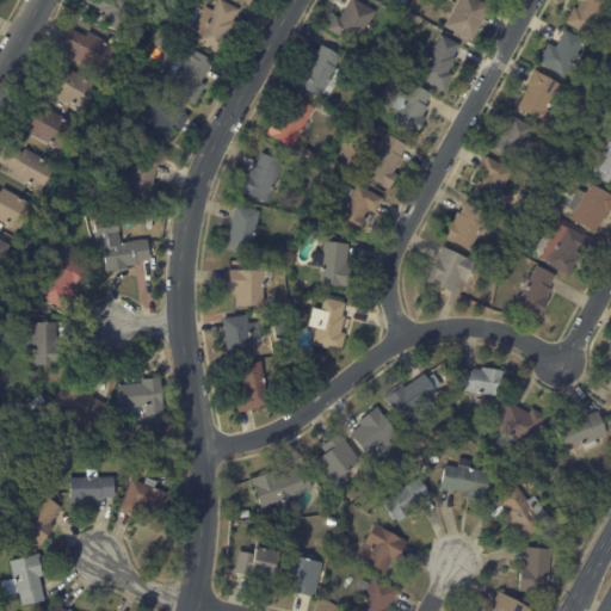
[(100,20),(105,11),(96,6),(98,0),(137,0),(142,2),(125,35),(100,20)]
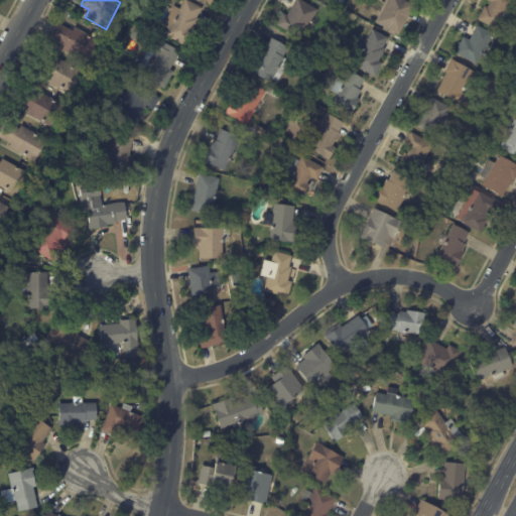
[(202,9),(198,18),(191,31),(194,32),(186,46),(165,36),(169,29),(163,26),(174,6),(180,9),(184,0),(186,0),(203,8),(202,9)]
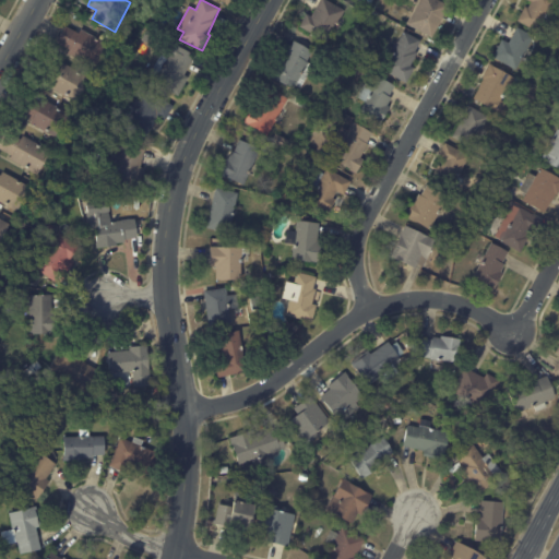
[(316,10),(320,0),(325,0),(345,11),(328,43),(299,27),(307,15),(311,18),(316,10)]
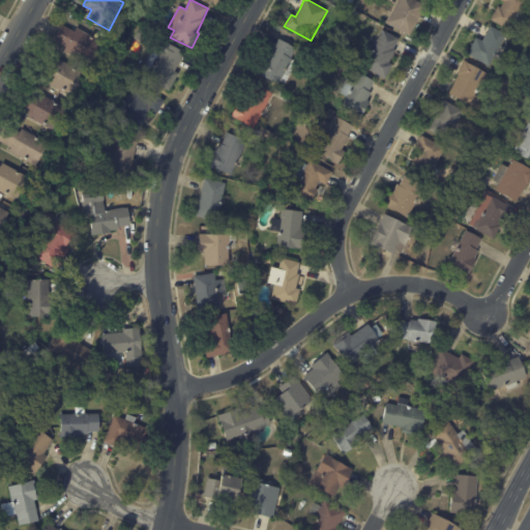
[(415,0),(427,6),(409,36),(386,24),(400,0),(415,0)]
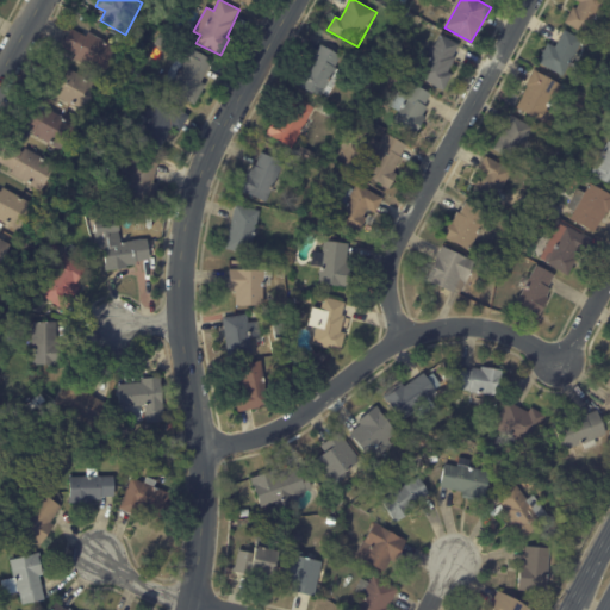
[(607,0),(599,13),(587,36),(565,23),(573,8),(577,10),(580,2),(576,0),(607,0)]
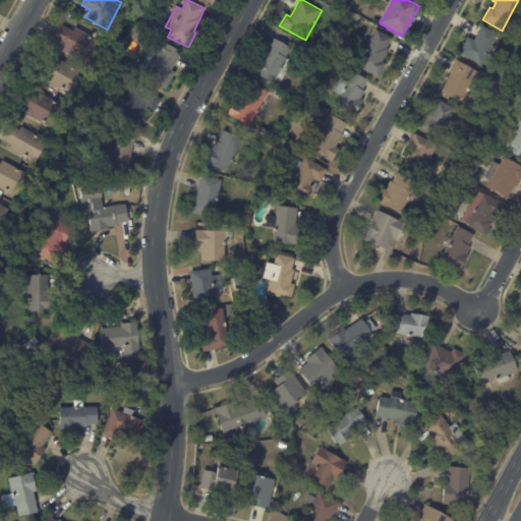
[(54,37),(60,24),(73,32),(75,27),(102,42),(90,64),(63,50),(65,47),(52,40),(54,37)]
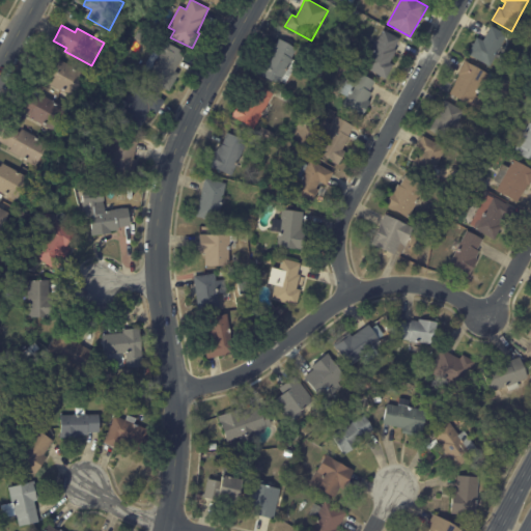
[(485,38),(492,27),(507,35),(502,45),(508,48),(502,60),(496,57),(491,67),(468,56),(477,38),(483,42),(485,38)]
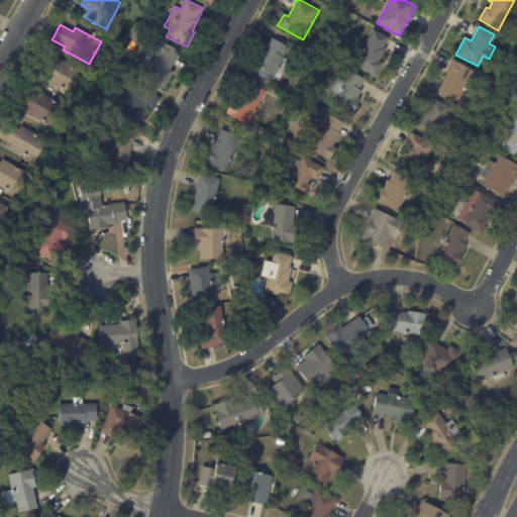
[(131,38),(135,29),(145,33),(140,42),(131,38)]
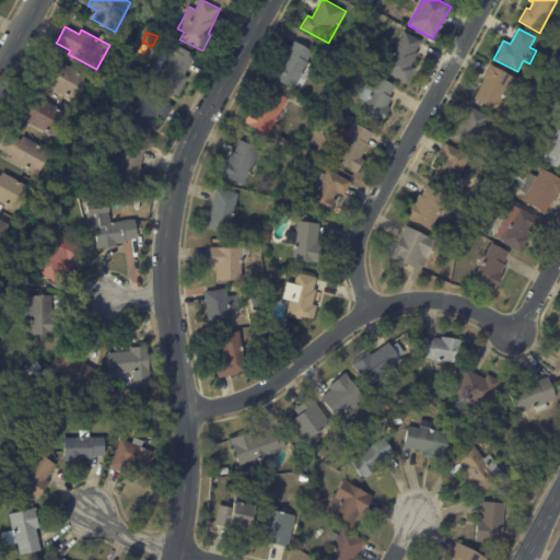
[(420,44),(416,51),(419,53),(411,67),(416,69),(407,84),(383,71),(405,32),(422,42),(420,44)]
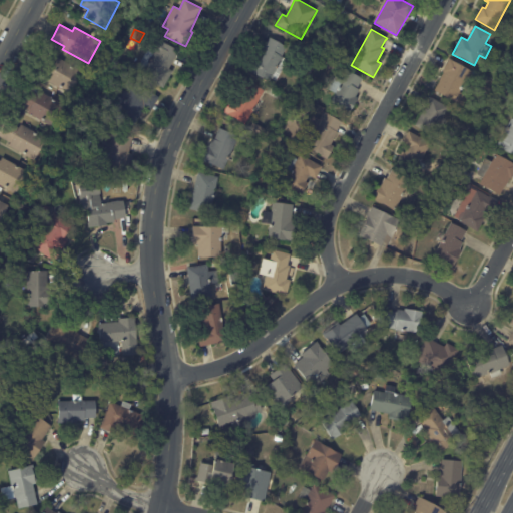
[(286,47),(287,48),(282,57),(289,61),(277,81),(272,78),(269,83),(251,73),(252,71),(248,68),(255,56),(259,58),(270,38),(286,47)]
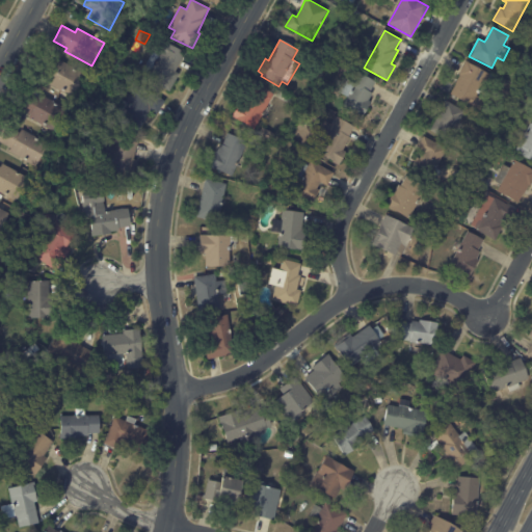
[(186,55),(176,72),(181,75),(169,92),(147,79),(150,75),(143,71),(156,50),(159,52),(164,45),(168,47),(169,45),(186,55)]
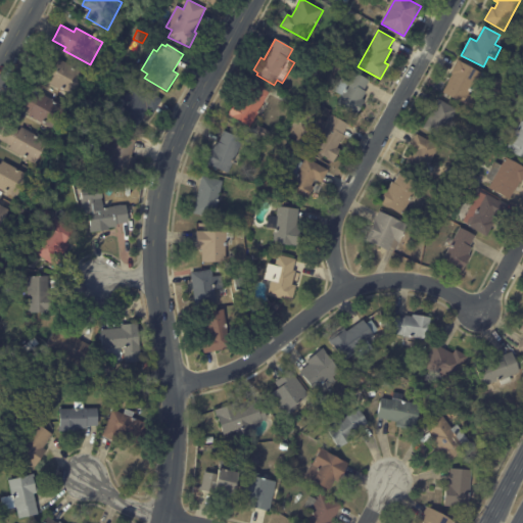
[(331,52),(335,44),(340,47),(336,55),(331,52)]
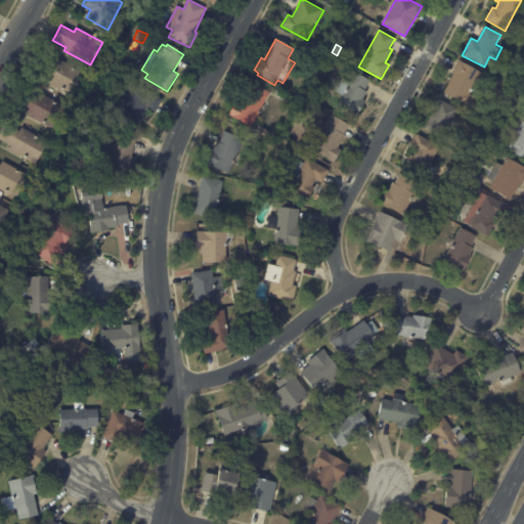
[(46,83),(48,79),(39,74),(47,58),(57,63),(58,60),(85,74),(73,96),(46,83)]
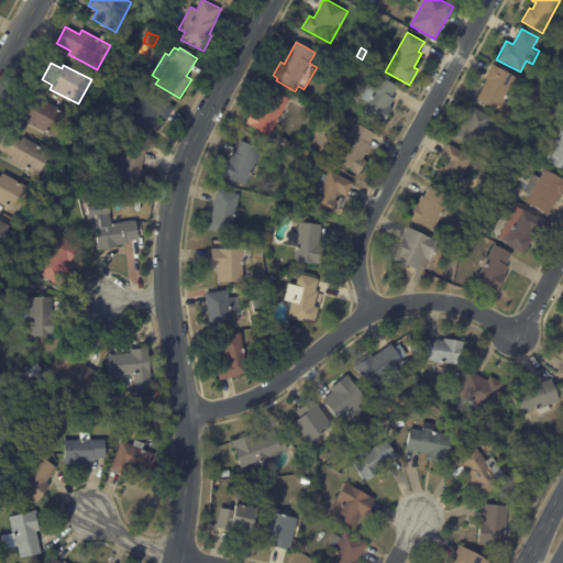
[(483,88),(487,80),(485,79),(494,65),(518,79),(505,102),(512,107),(506,117),(476,100),(483,88)]
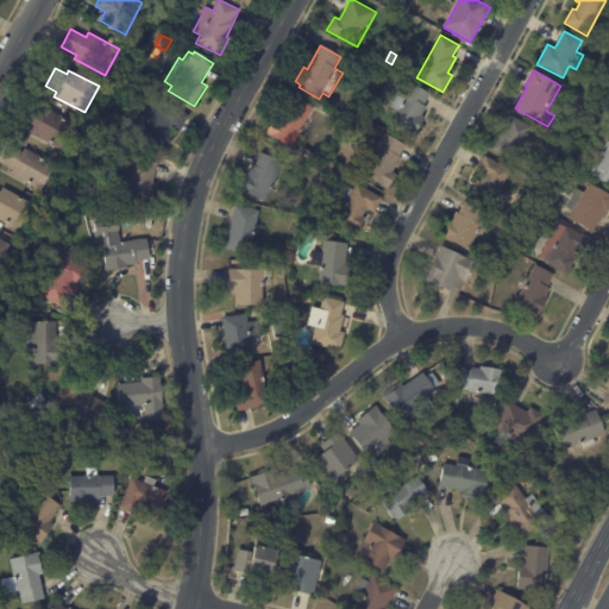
[(431,94),(424,106),(427,107),(422,115),(425,117),(414,137),(391,125),(399,112),(390,106),(397,92),(407,96),(413,85),(431,94)]
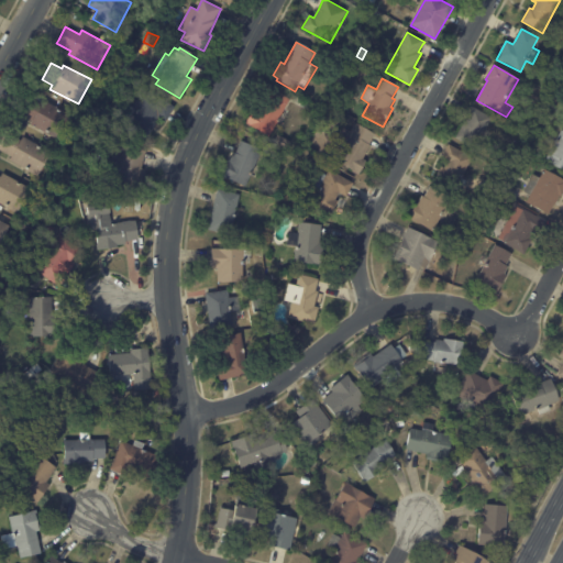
[(289,99),(271,138),(245,124),(251,113),(257,116),(271,89),(289,99)]
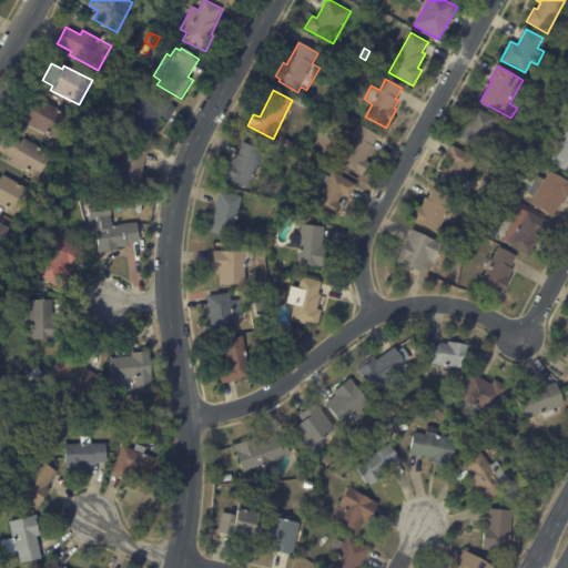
[(176,109),(168,123),(160,119),(145,141),(127,129),(139,111),(133,108),(139,101),(142,104),(151,91),(176,109)]
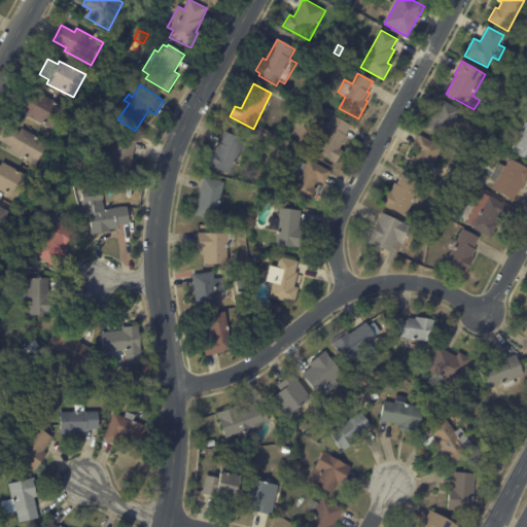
[(292,97),(295,92),(304,96),(300,102),(292,97)]
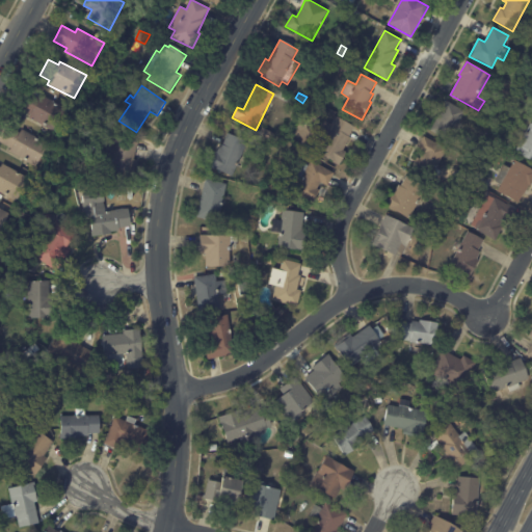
[(41,96),(68,110),(55,133),(28,117),(30,113),(21,109),(29,95),(38,100),(41,96)]
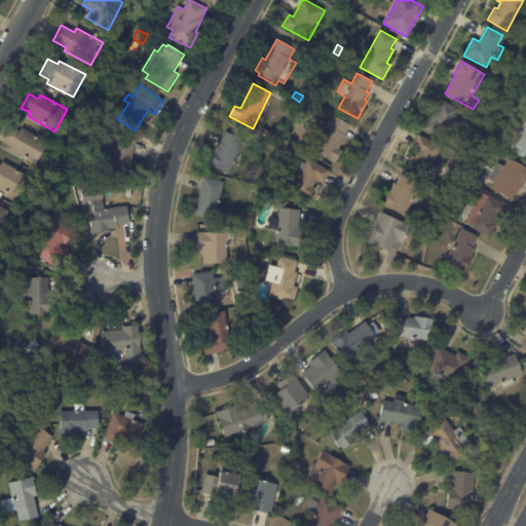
[(454,120),(444,140),(425,129),(442,101),(460,111),(454,120)]
